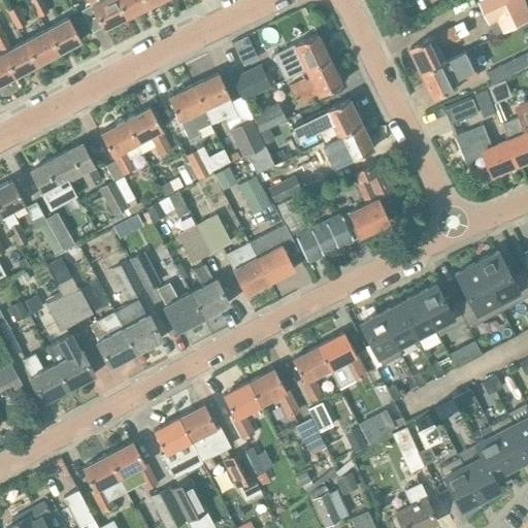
[(28,0),(38,18),(48,11),(41,0),(28,0)]
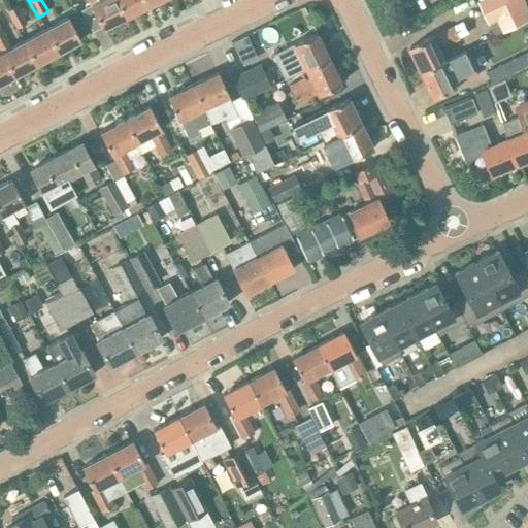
[(88,0),(102,28),(125,18),(116,0),(88,0)]
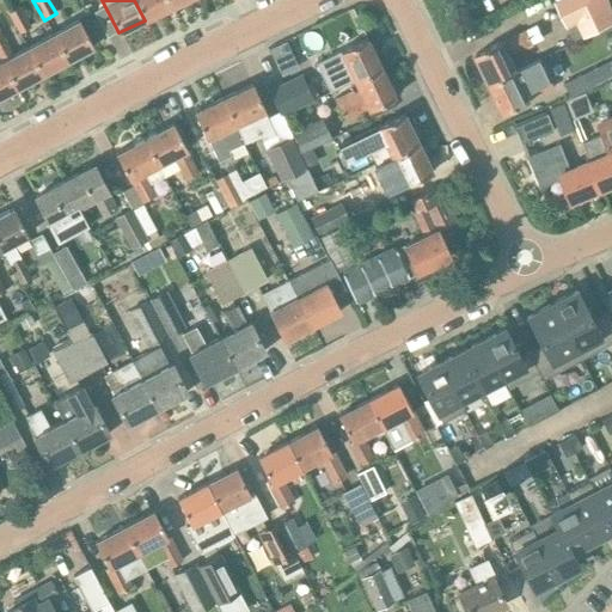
[(134,0),(145,20),(171,7),(166,0),(134,0)]
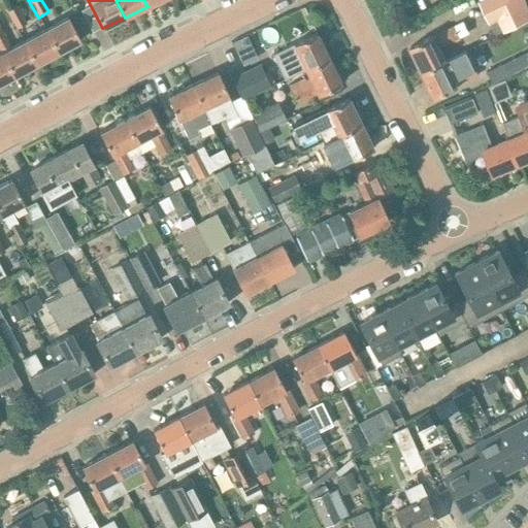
[(527,5),(526,0),(483,0),(480,2),(491,25),(499,21),(505,33),(527,21),(527,5)]
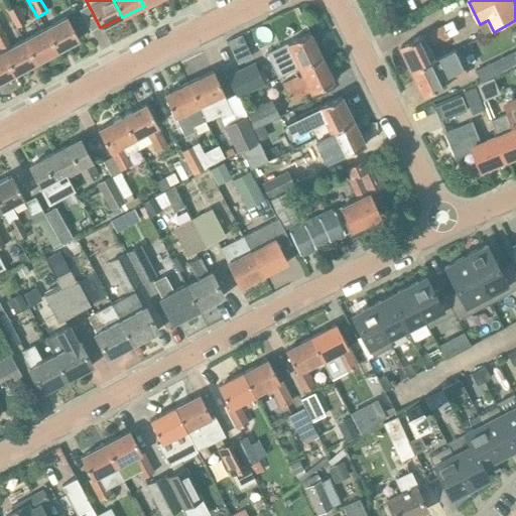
[(7,11),(16,28),(25,23),(17,6),(7,11)]
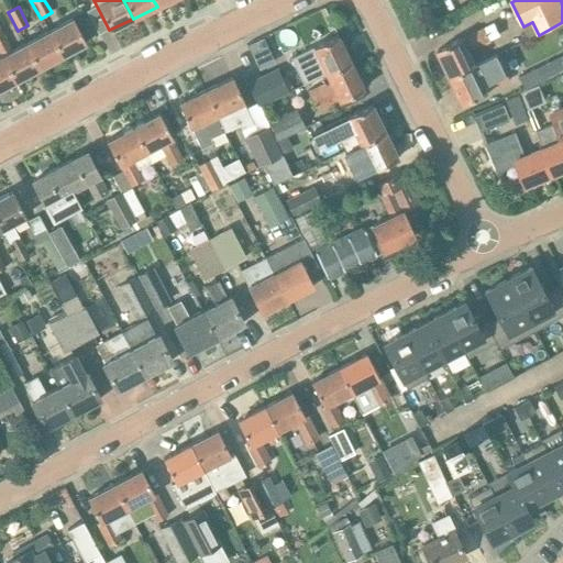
[(86,43),(75,23),(73,18),(48,31),(62,55),(86,43)]
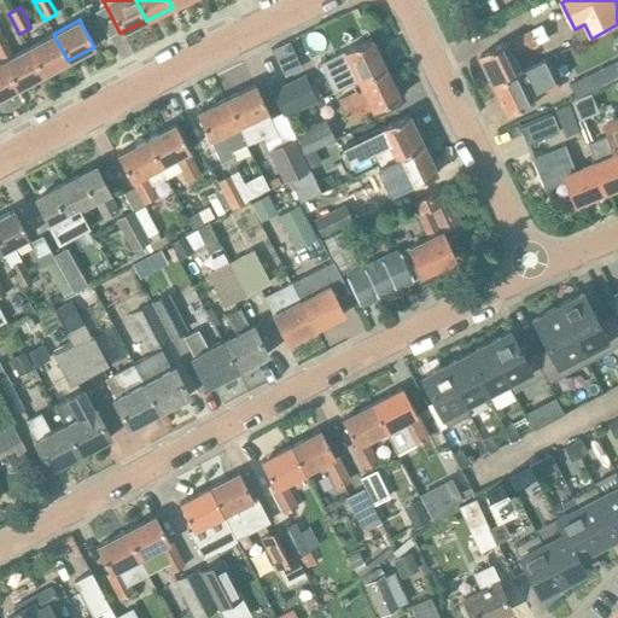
[(495,85),(522,71),(514,56),(538,44),(532,30),(508,42),(507,41),(481,54),(495,85)]
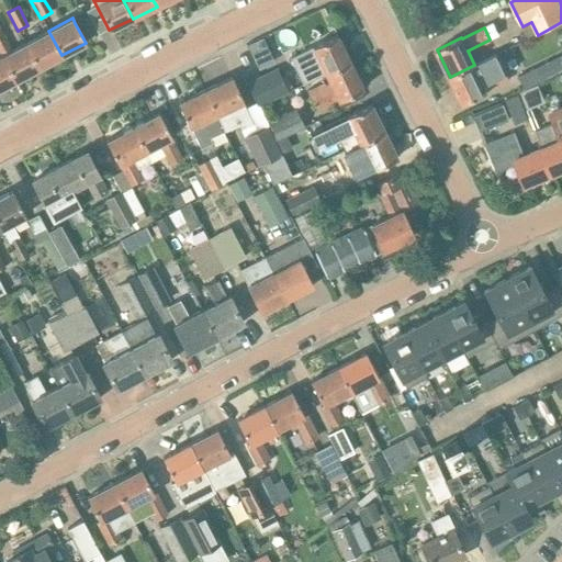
[(14,80),(38,68),(25,44),(11,52),(0,29),(0,55),(0,57),(1,56),(14,80)]
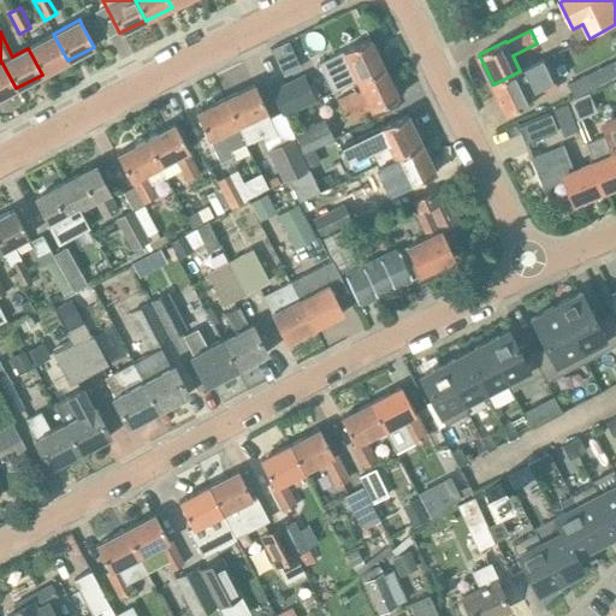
[(42,75),(67,60),(53,34),(28,48),(42,75)]
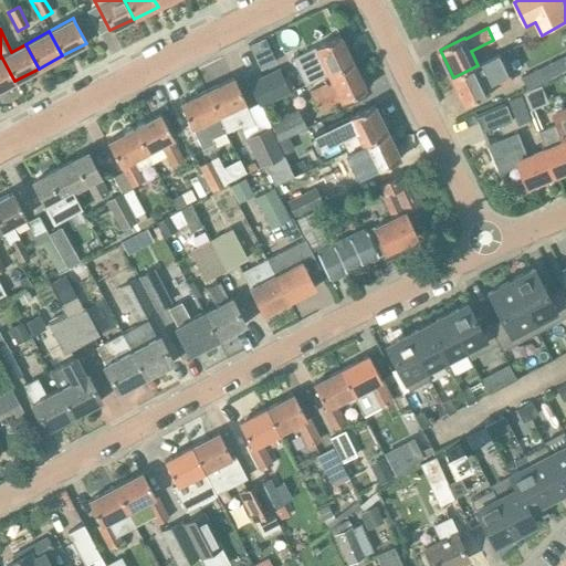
[(314,48),(292,59),(305,85),(327,74),(353,62),(339,35),(314,48)]
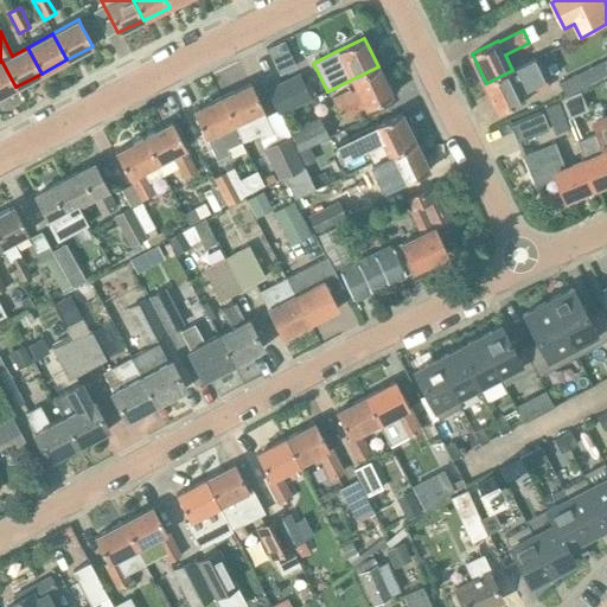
[(285,42),(267,49),(280,76),(296,69),(285,42)]
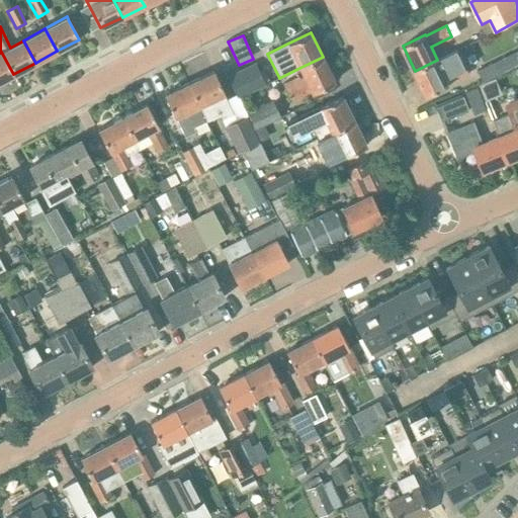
[(437,60),(415,71),(427,95),(449,84),(449,83),(469,74),(464,63),(457,50),(437,60)]
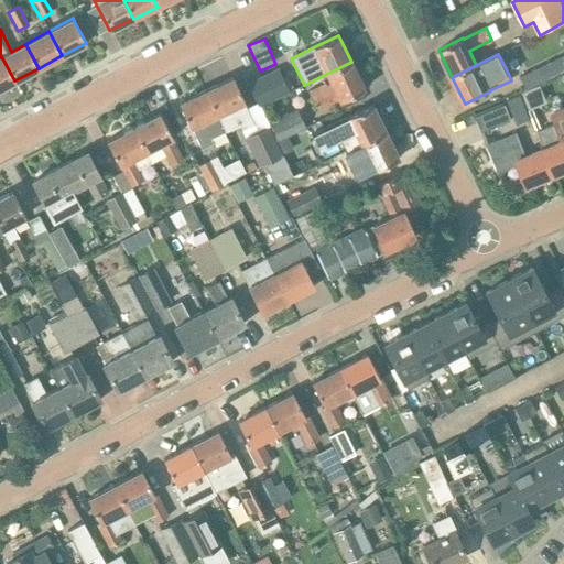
[(0,88),(14,80),(1,56),(0,57),(0,56),(0,88)]
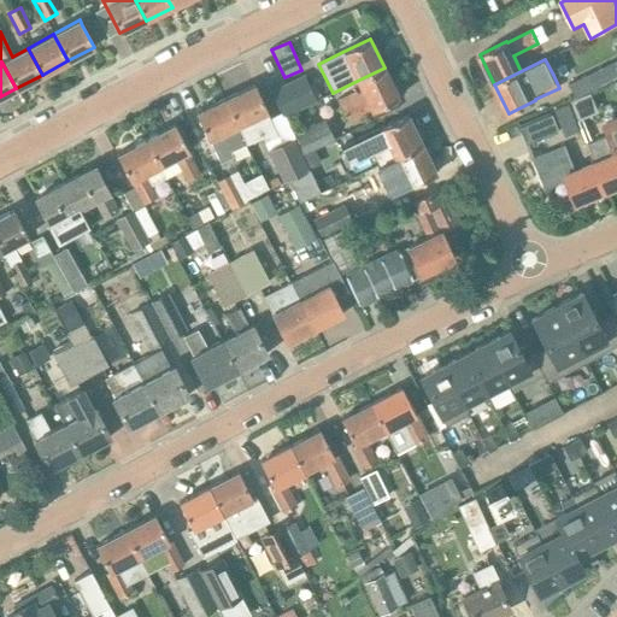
[(559,75),(570,99),(571,100),(603,88),(600,83),(592,62),(559,75)]
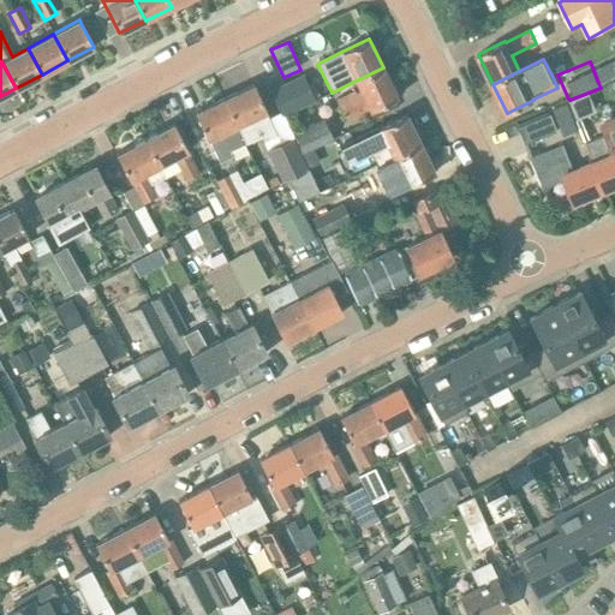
[(383,67),(356,81),(364,96),(358,99),(354,91),(336,100),(346,120),(370,109),(370,111),(396,97),(383,67)]
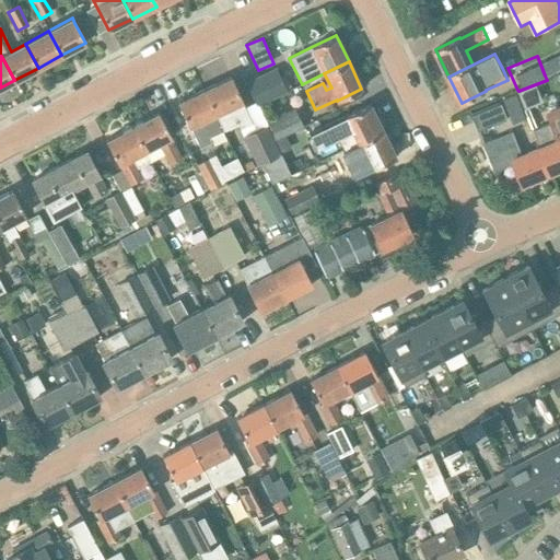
[(257,105),(286,92),(276,70),(247,83),(257,105)]
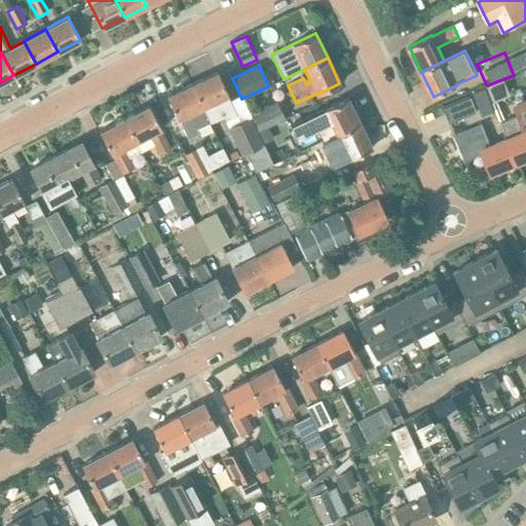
[(228,95),(226,90),(217,72),(191,84),(211,123),(224,117),(226,121),(236,116),(227,96),(228,95)]
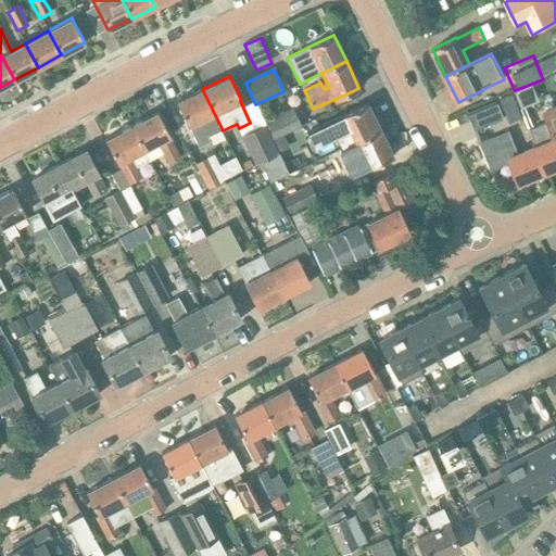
[(555,77),(540,84),(548,105),(555,101),(555,77)]
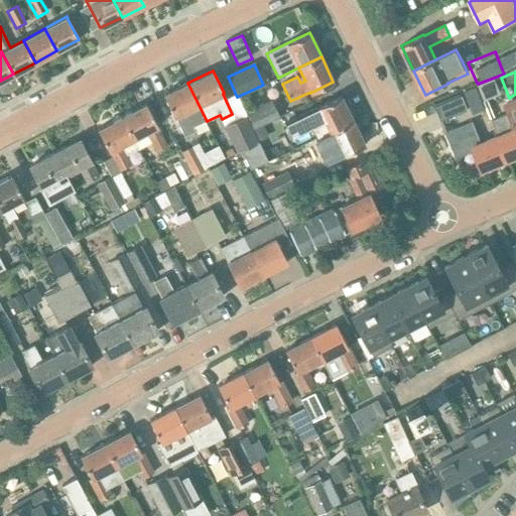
[(163,94),(171,112),(173,117),(174,116),(183,136),(195,131),(194,127),(207,121),(187,83),(163,94)]
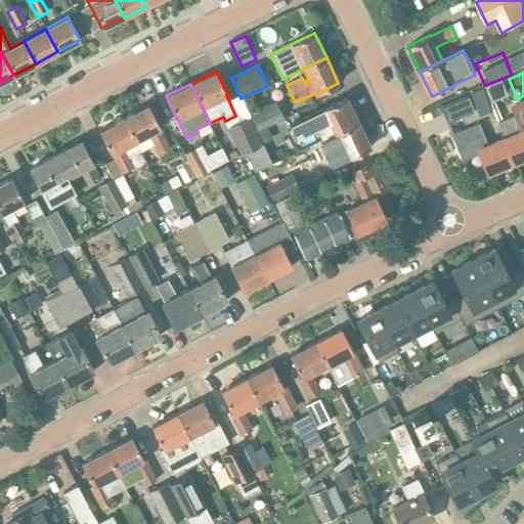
[(303,119),(292,125),(298,135),(308,130),(329,120),(335,133),(357,123),(345,97),(326,106),(322,108),(323,110),(303,119)]
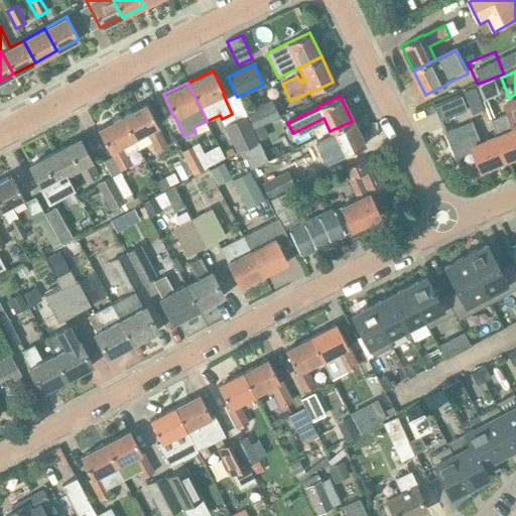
[(468,110),(463,97),(435,107),(440,120),(468,110)]
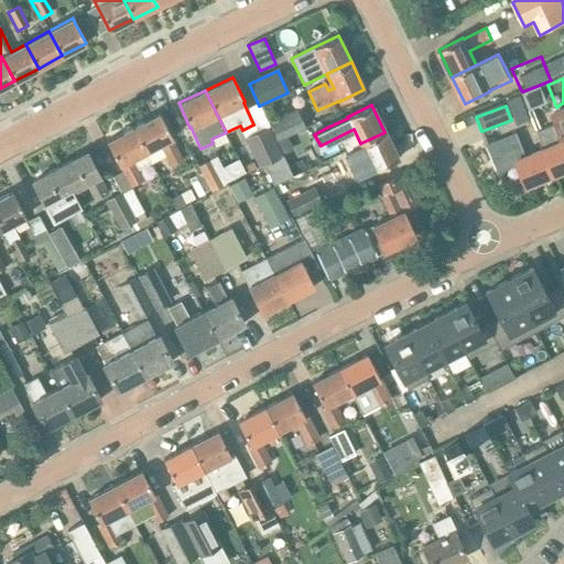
[(269,123),(277,140),(304,127),(296,111),(269,123)]
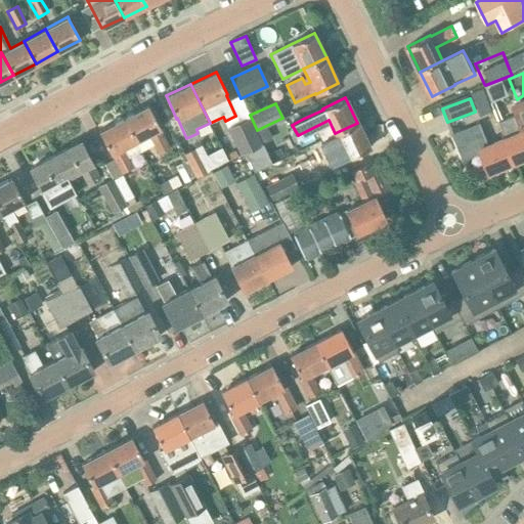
[(123,119),(141,153),(155,145),(159,154),(170,148),(159,128),(160,128),(158,124),(147,105),(123,119)]
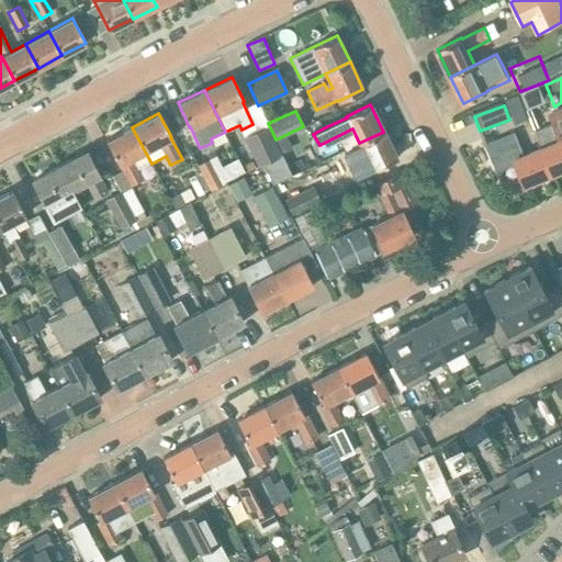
[(561,114),(552,119),(554,123),(535,132),(542,149),(553,175),(561,170),(561,114)]
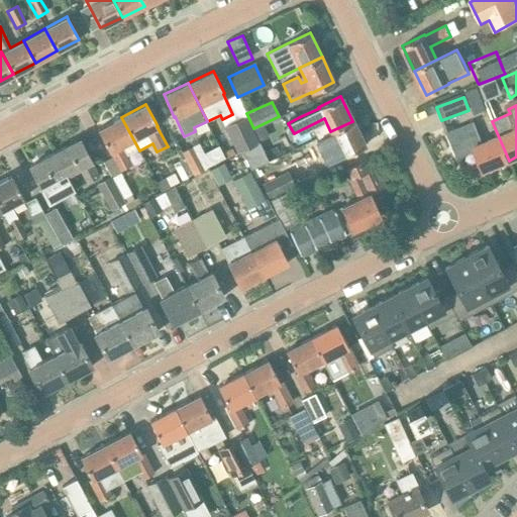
[(241,151),(259,143),(246,116),(225,126),(238,153),(241,151)]
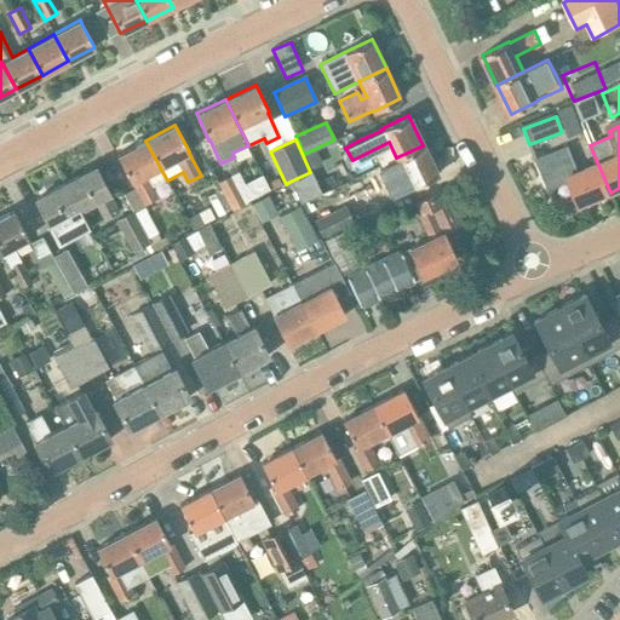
[(167,181),(145,141),(116,156),(131,182),(132,182),(144,205),(158,199),(153,189),(167,181)]
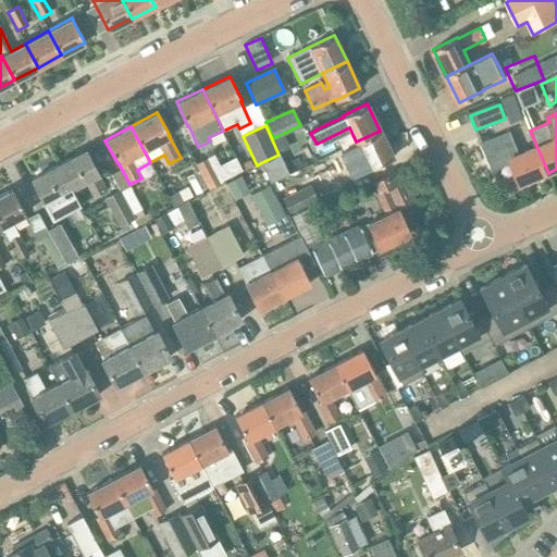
[(380,131),(356,141),(362,156),(341,166),(346,177),(368,168),(369,169),(393,157),(380,131)]
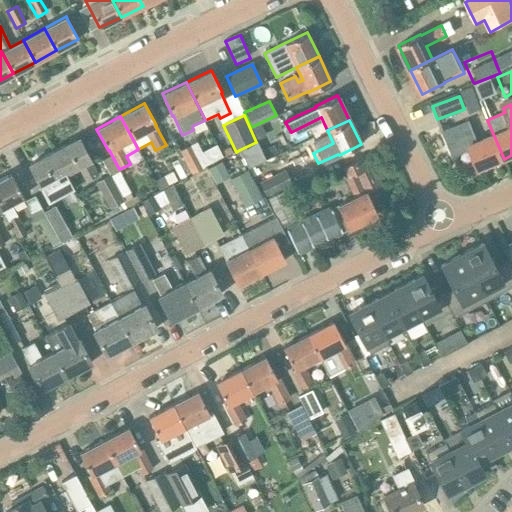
[(469,121),(461,124),(442,132),(452,157),(470,149),(478,169),(504,159),(494,136),(477,143),(469,121)]
